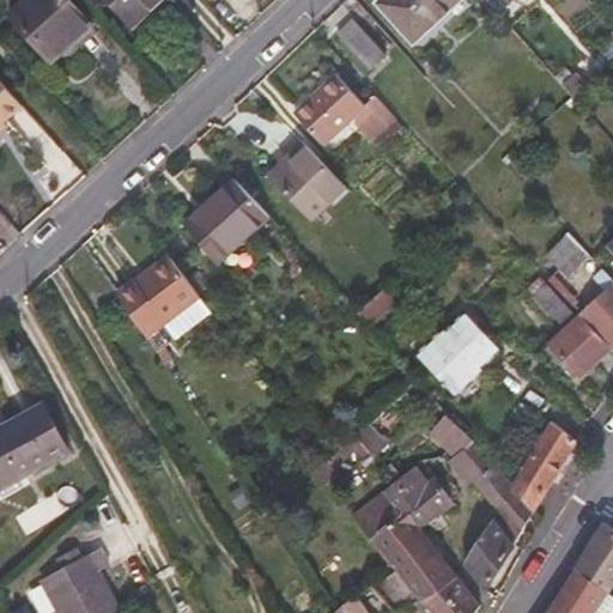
[(90,24),(68,0),(24,0),(11,13),(52,59),(90,24)]
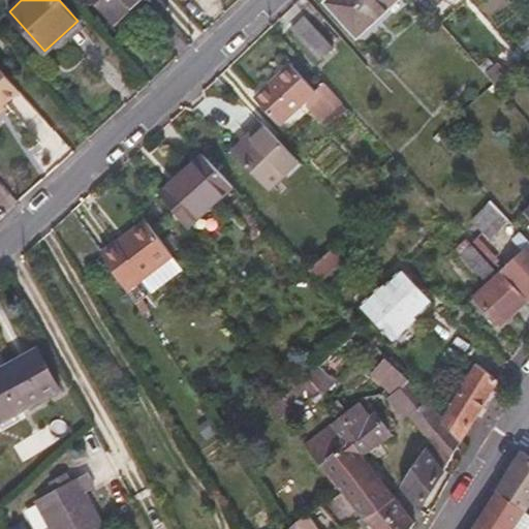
[(95,0),(116,22),(139,0),(95,0)]
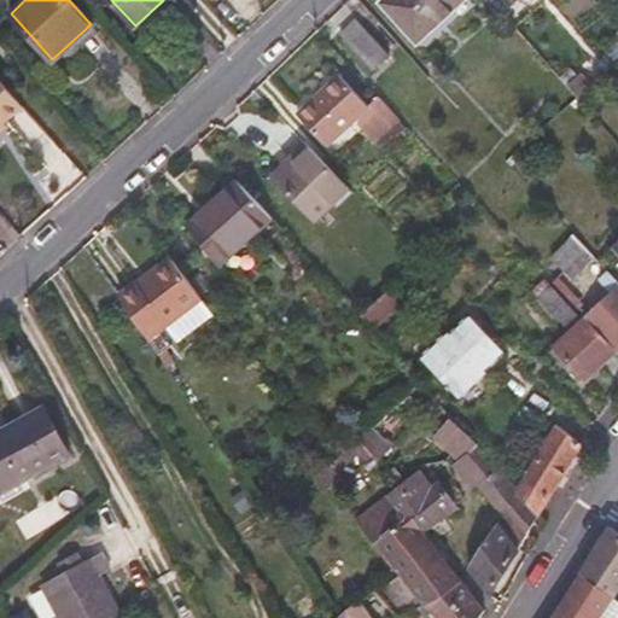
[(426,48),(476,4),(471,0),(385,0),(384,1),(426,48)]
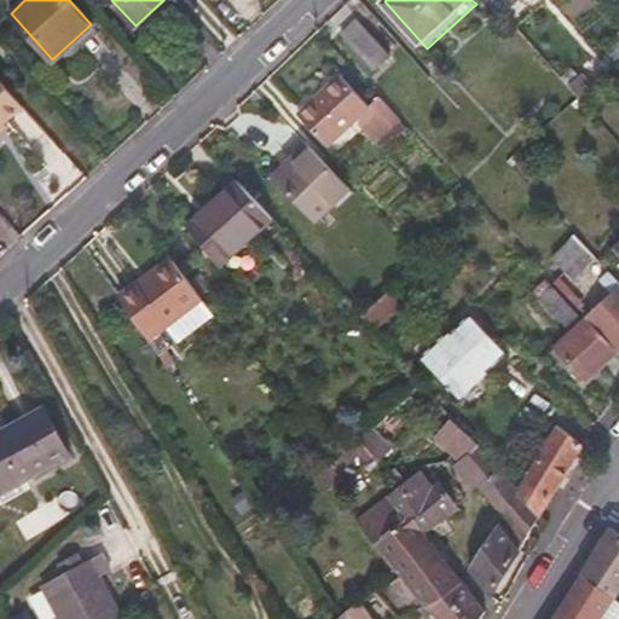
[(357,18),(341,33),(375,68),(391,53),(357,18)]
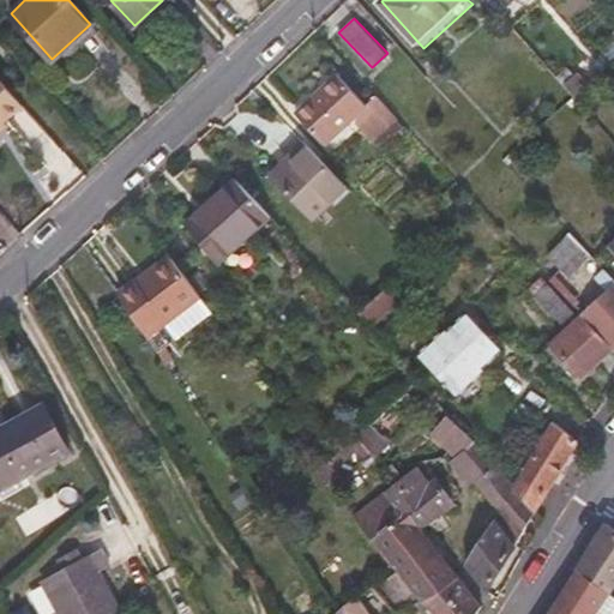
[(373,142),(398,118),(377,95),(366,104),(336,73),(296,112),(326,145),(353,120),(373,142)]
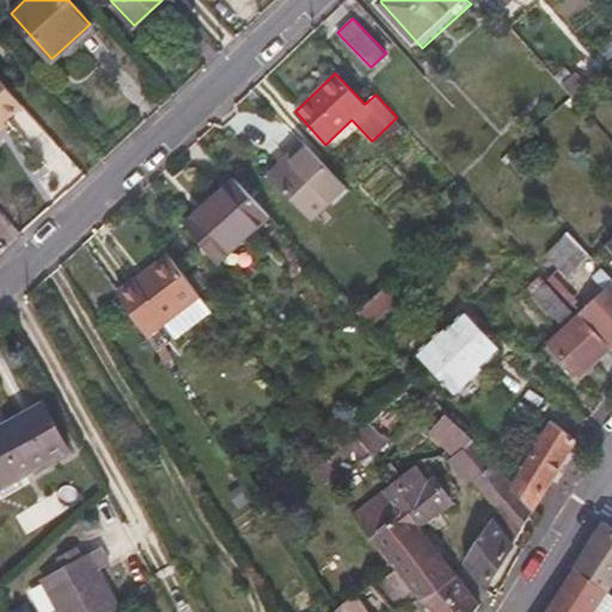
[(0,121),(4,118),(22,102),(0,77),(0,121)]
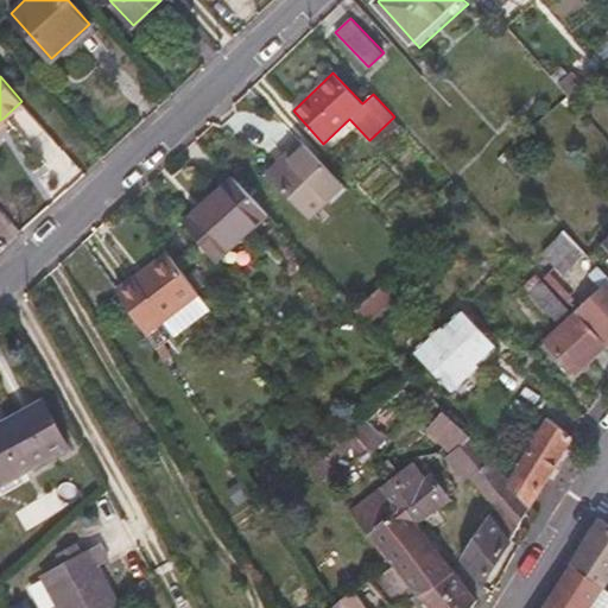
[(399,121),(394,116),(369,140),(374,144),(399,121)]
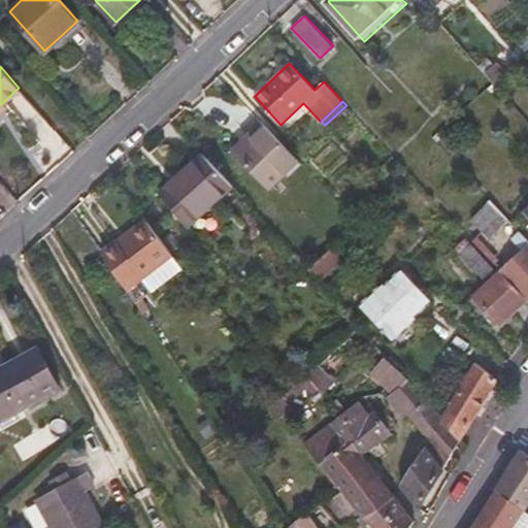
[(267,187),(296,158),(261,122),(232,151),(267,187)]
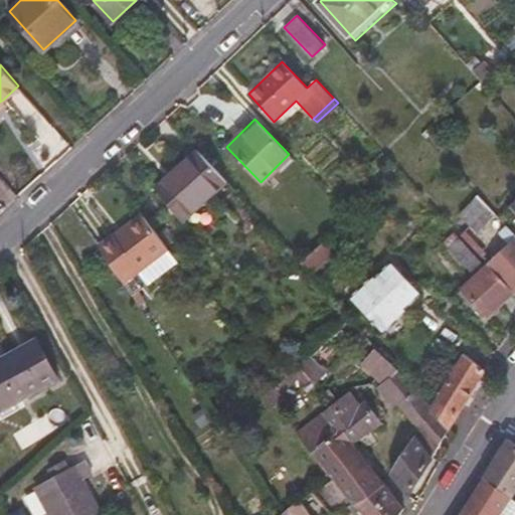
[(227,181),(198,150),(156,187),(183,219),(227,181)]
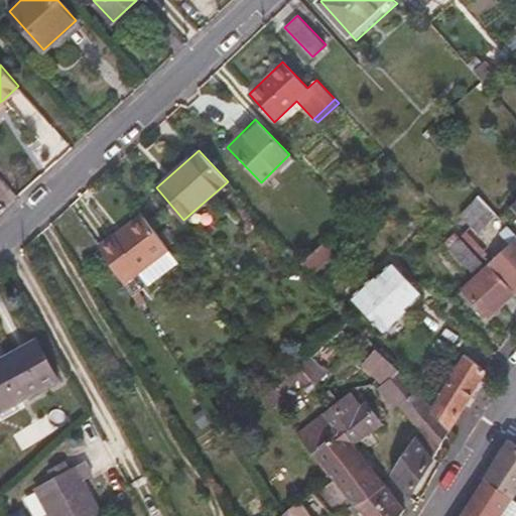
[(511,245),(489,264),(511,288),(515,291),(515,290),(515,233),(505,221),(480,195),(463,214),(480,231),(490,221),(511,245)]
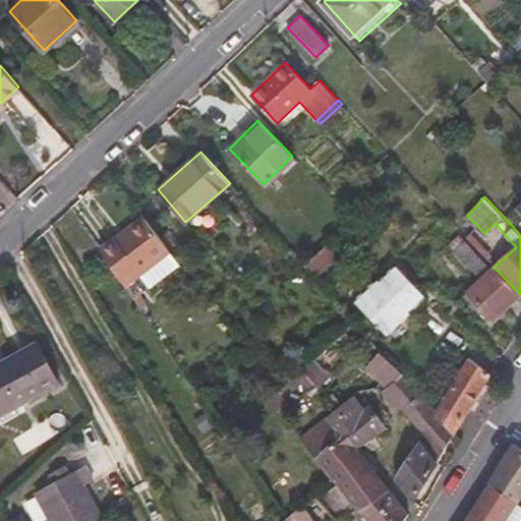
[(100,247),(124,284),(170,249),(142,215),(100,247)]
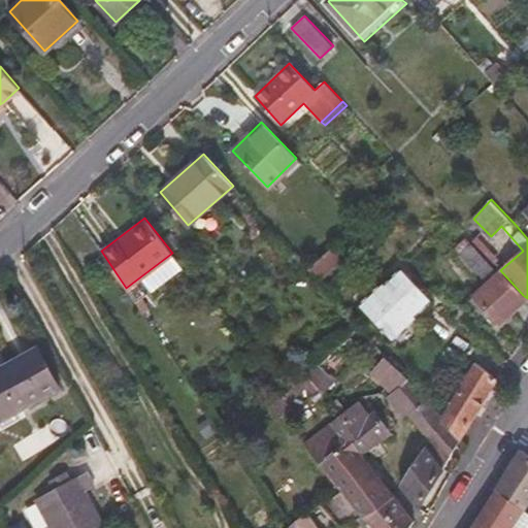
[(479,235),(472,240),(493,263),(499,257),(479,235)]
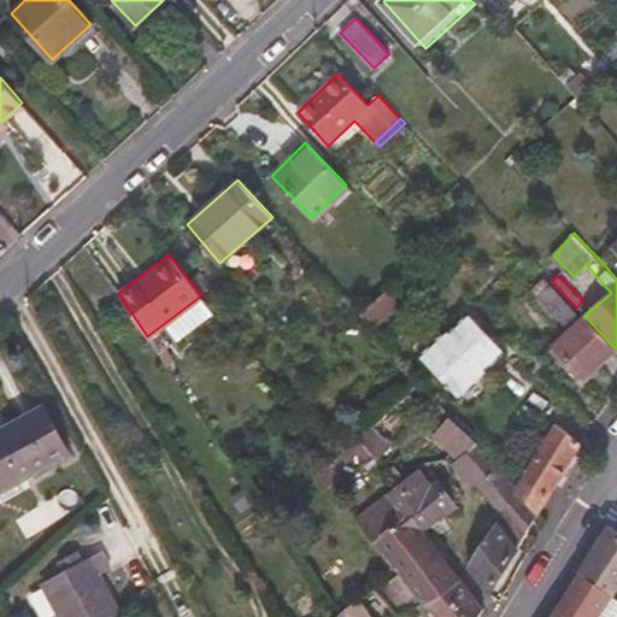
[(566,325),(579,315),(545,278),(532,292),(553,317),(557,315),(566,325)]
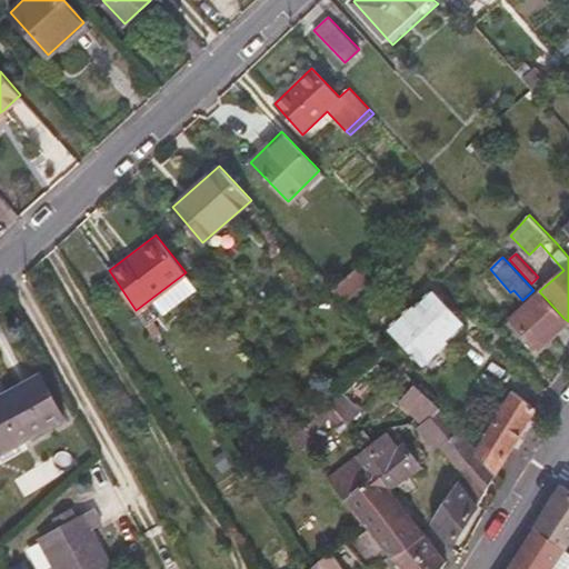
[(333,289),(346,302),(370,280),(358,267),(333,289)]
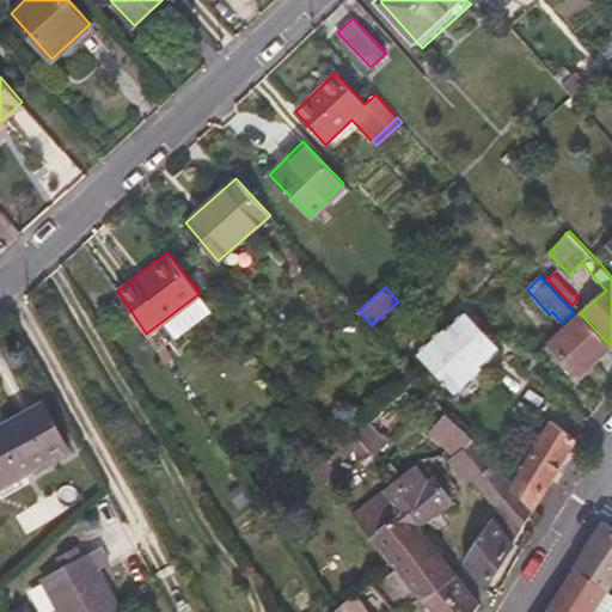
[(482,367),(501,349),(466,313),(448,331),(447,329),(421,354),(458,392),(483,369),(482,367)]
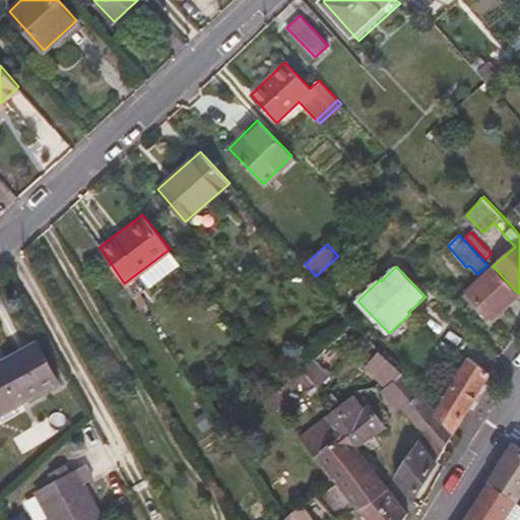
[(515,290),(493,266),(467,289),(493,318),(519,294),(515,290)]
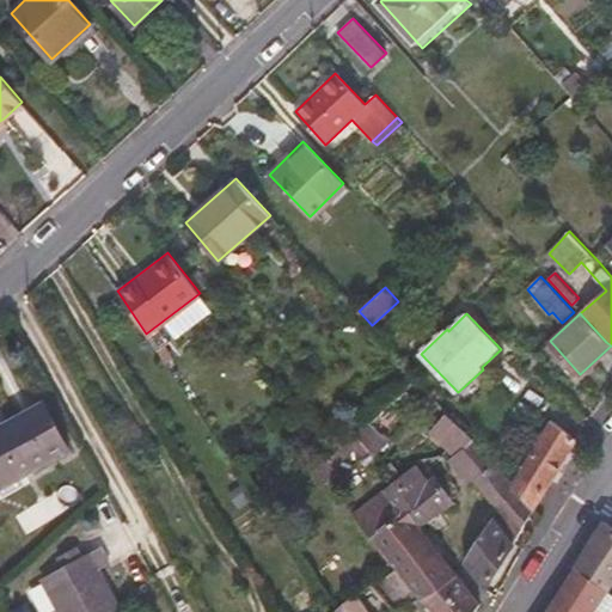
[(11,422),(0,428),(0,488),(68,451),(43,404),(11,422)]
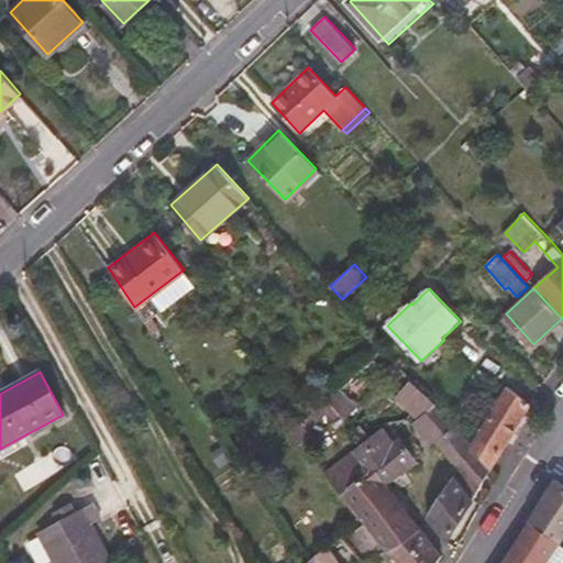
[(451,462),(471,445),(453,422),(440,407),(411,381),(398,395),(419,418),(437,443),(439,446),(451,462)]
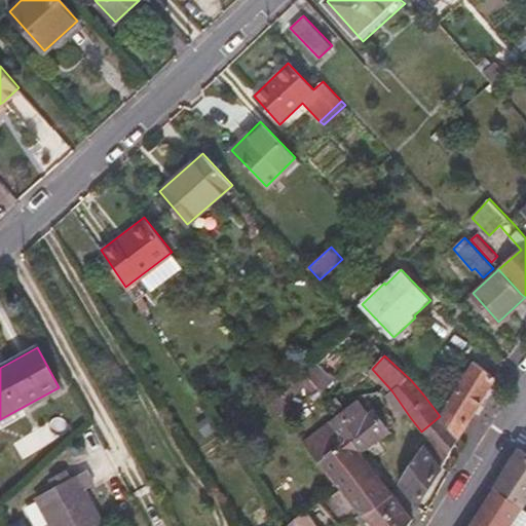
[(474,361),(440,416),(443,420),(458,438),(485,396),(495,377),(474,361)]
